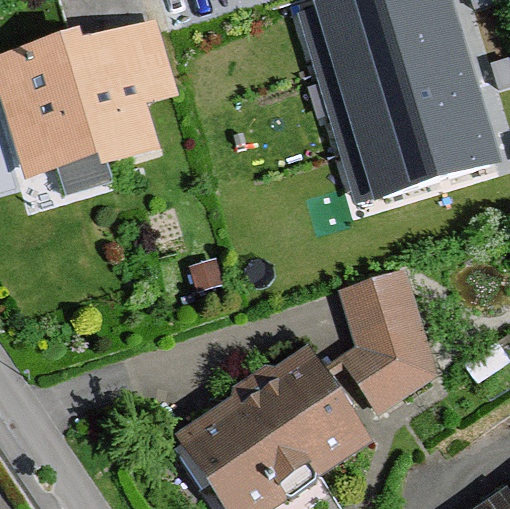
[(358,197),(379,191),(317,0),(296,0),(358,197)]
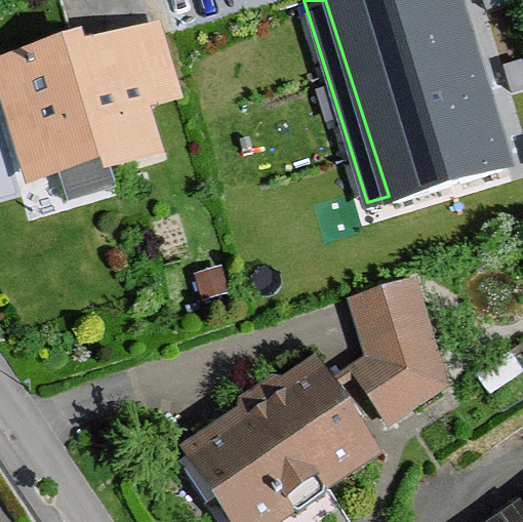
[(496,169),(446,0),(385,0),(343,12),(397,198),(496,169)]
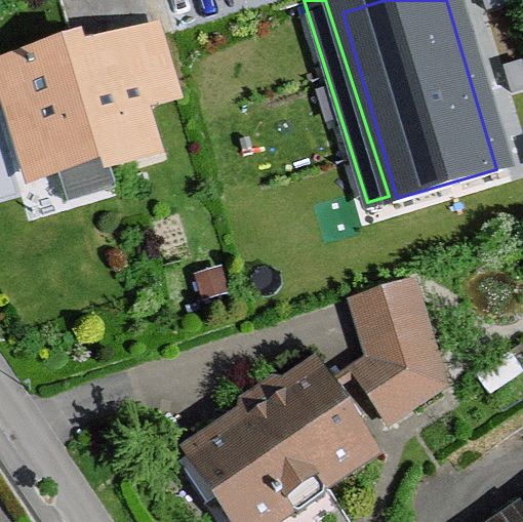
[(88,37),(0,62),(0,91),(28,188),(106,165),(112,184),(169,166),(155,115),(185,106),(162,30),(92,49),(88,37)]
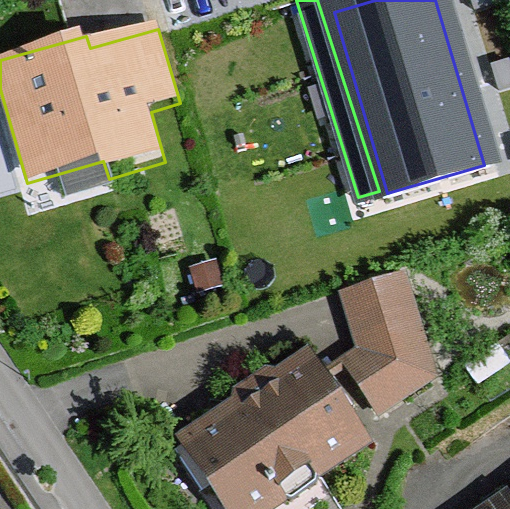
[(438,373),(405,266),(337,287),(355,345),(321,367),(359,423),(438,373)]
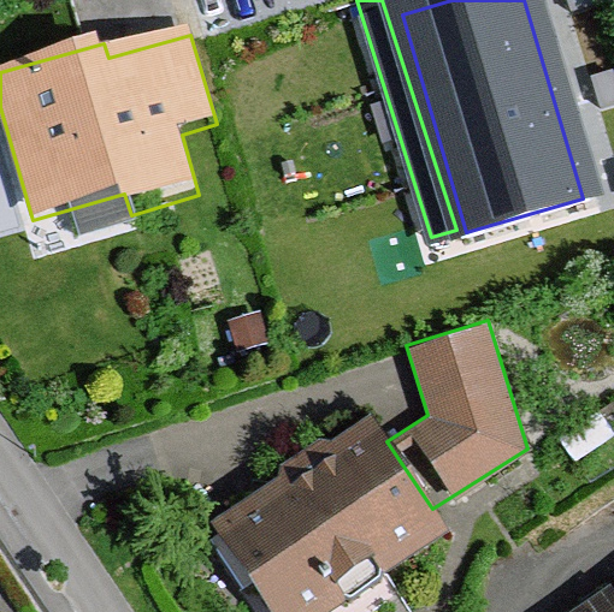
[(367,413),(208,520),(271,611),(324,611),(447,530),(432,509),(387,441),(367,413)]
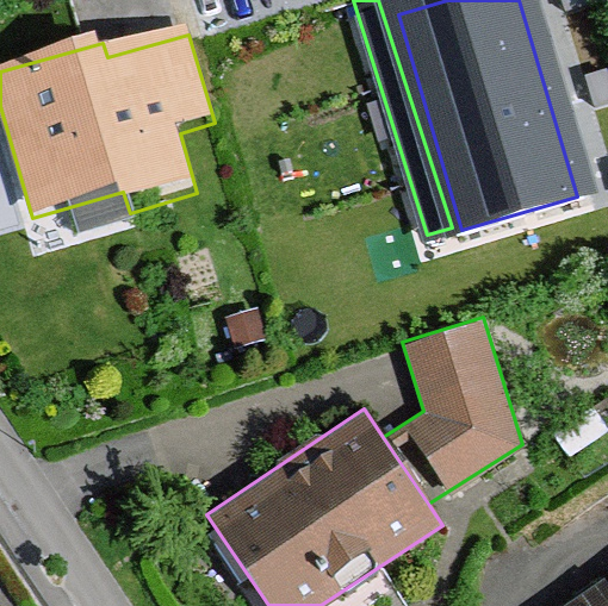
[(607,595),(591,605),(607,605),(607,595)]
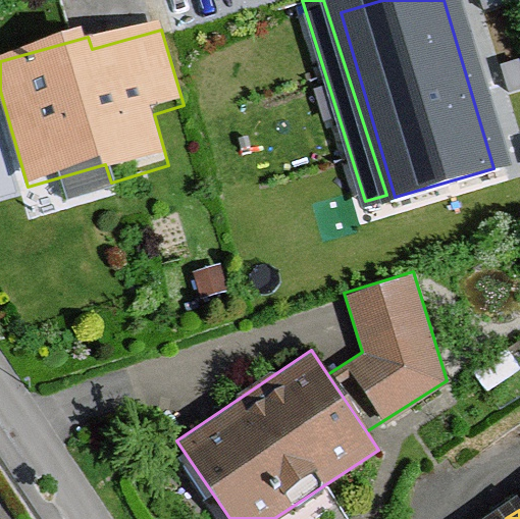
All buildings are outlined.
